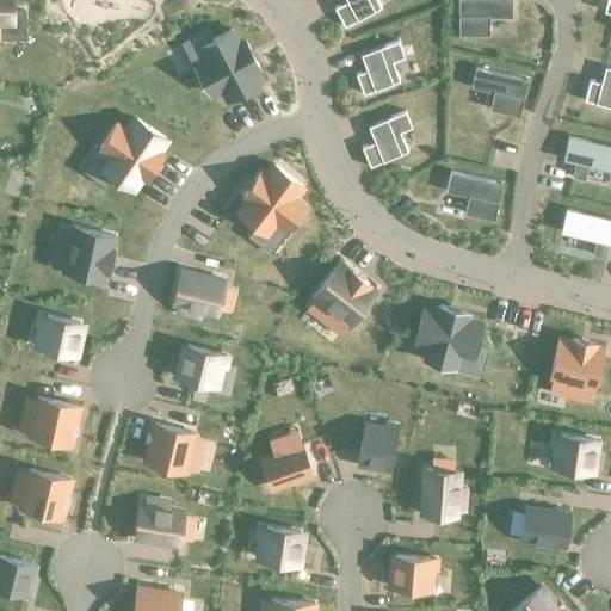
[(0,0),(0,24),(12,25),(23,25),(23,10),(12,10),(11,0),(0,0)]
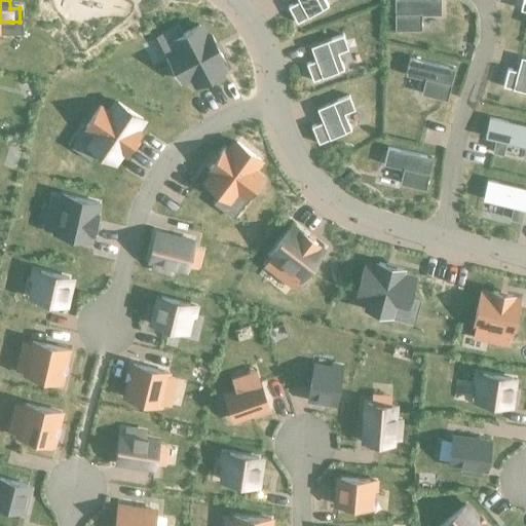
[(296,0),(298,2),(287,8),(295,24),(328,6),(324,0),(296,0)]
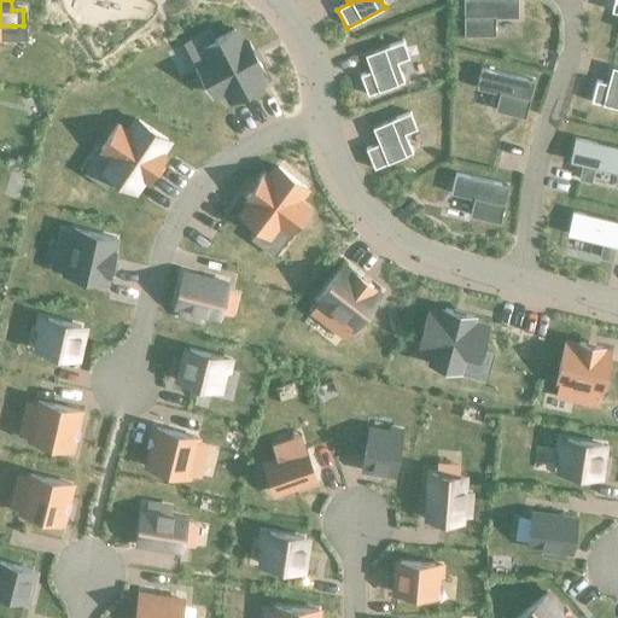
[(514,0),(461,0),(462,35),(493,35),(493,18),(516,18),(514,0)]
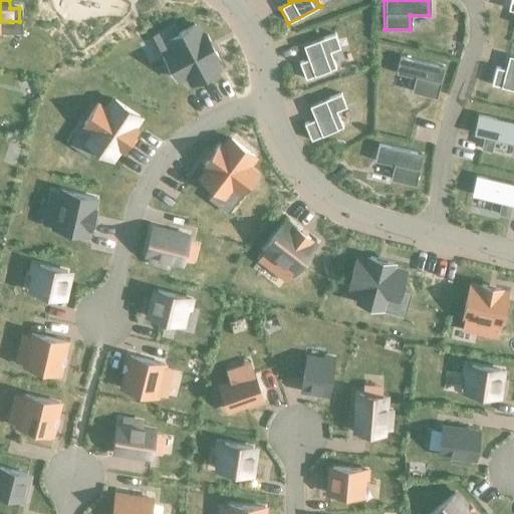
[(173,24),(163,29),(167,37),(174,51),(163,57),(174,78),(185,73),(191,84),(218,71),(212,59),(218,56),(207,34),(201,38),(193,24),(177,32),(173,24)]
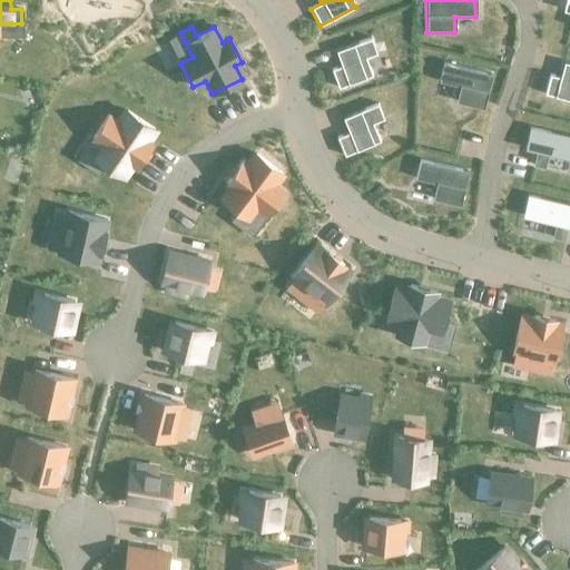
[(341,66),(331,69),(337,89),(347,85),(365,79),(372,77),(365,58),(374,55),(369,39),(335,51),(341,66)]
